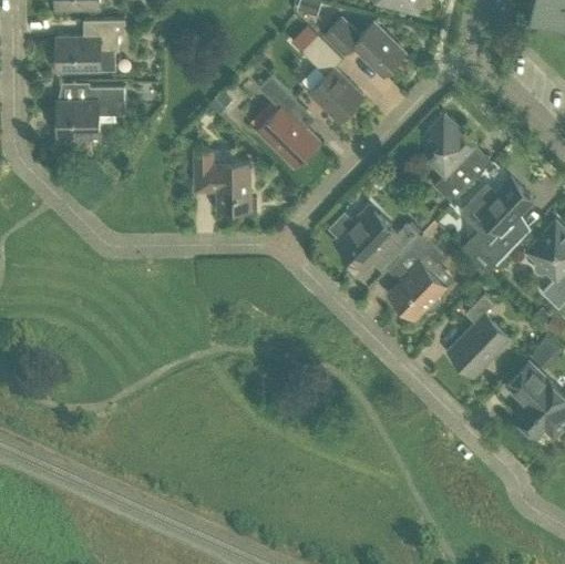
[(53,0),(54,11),(98,11),(98,0),(53,0)]
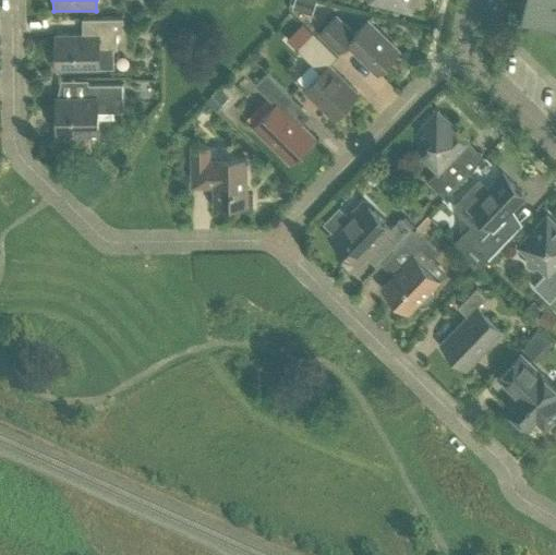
[(300,16),(304,3),(293,0),(292,0),(289,13),(300,16)]
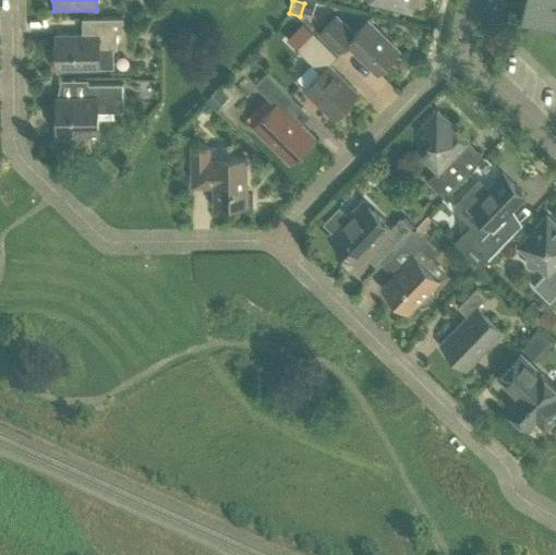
[(409,14),(412,0),(365,0),(366,3),(409,14)]
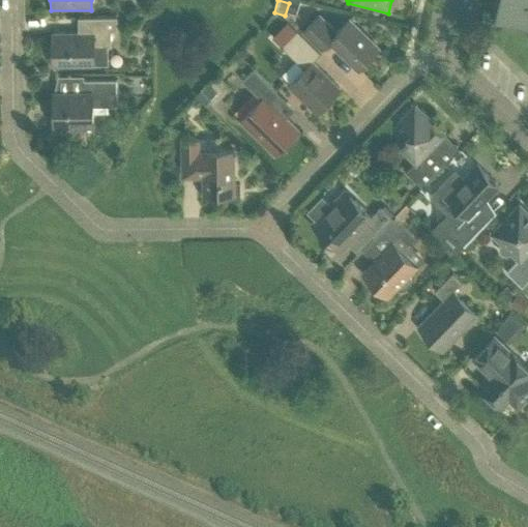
[(527,4),(509,0),(494,0),(494,4),(497,5),(493,20),(506,23),(505,27),(515,29),(516,26),(527,28),(527,4)]
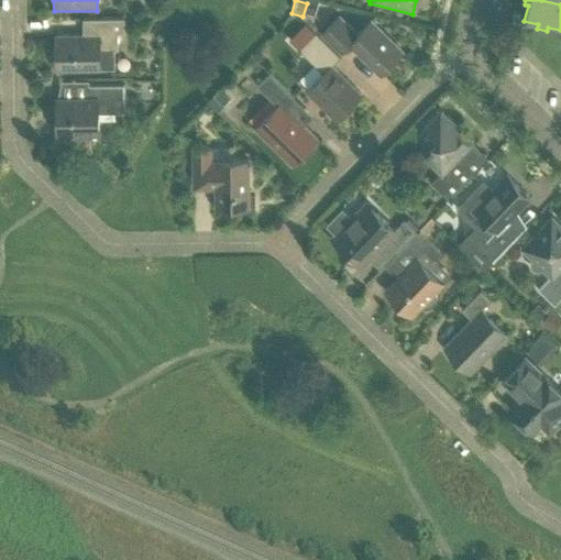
[(339,56),(348,47),(378,77),(400,55),(369,24),(355,37),(337,20),(319,37),(339,56)]
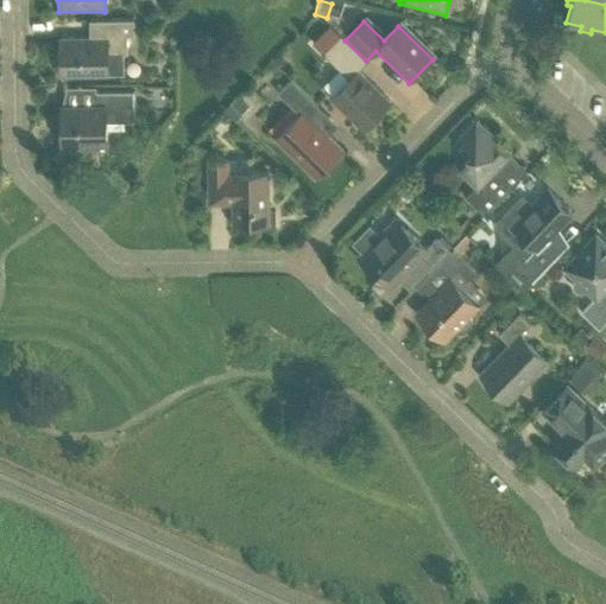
[(60,78),(106,77),(106,56),(126,56),(125,38),(132,38),(132,23),(87,23),(88,40),(58,42),(60,78)]
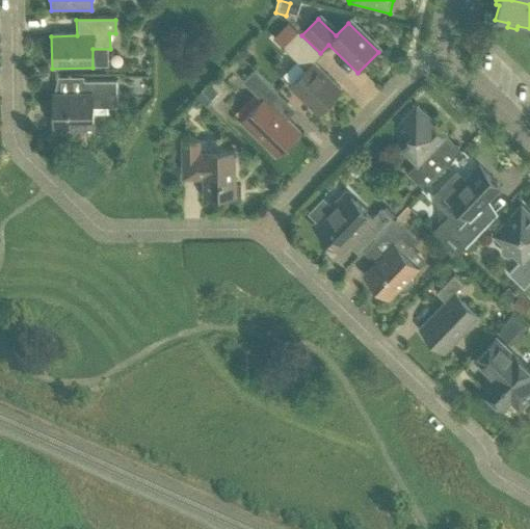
[(316,115),(339,91),(312,65),(320,56),(296,33),(281,49),(303,72),(288,88),(316,115)]
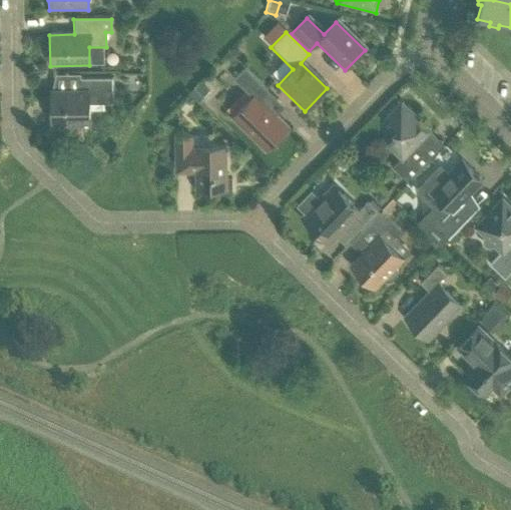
[(267,91),(243,69),(231,80),(250,99),(230,119),(265,152),(288,129),(258,100),(267,91)]
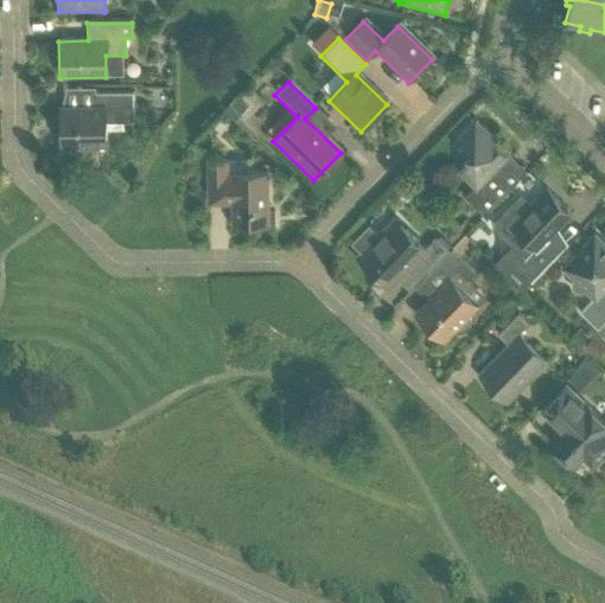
[(91,95),(91,110),(59,110),(59,151),(83,151),(83,146),(104,146),(104,124),(132,124),(132,95),(91,95)]
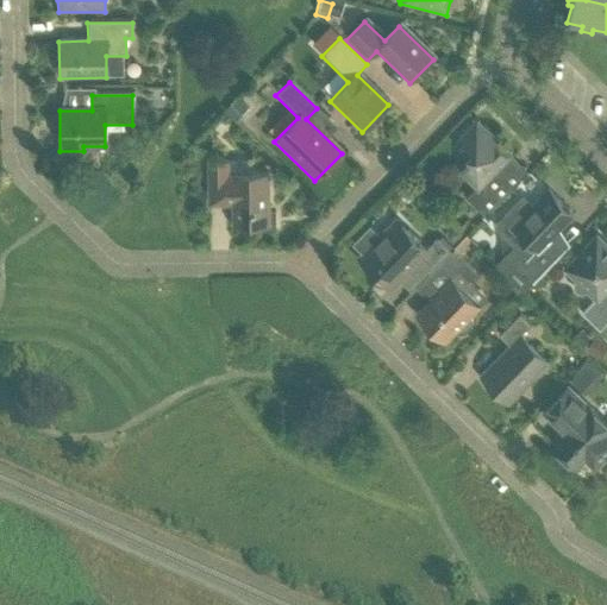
[(235,100),(221,114),(233,126),(246,112),(235,100)]
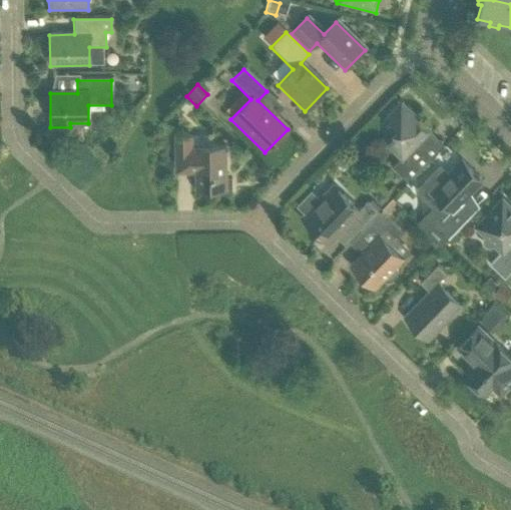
[(407,184),(431,159),(422,150),(433,139),(427,133),(428,132),(400,104),(385,119),(396,129),(394,132),(397,135),(386,146),(400,159),(391,168),(407,184)]
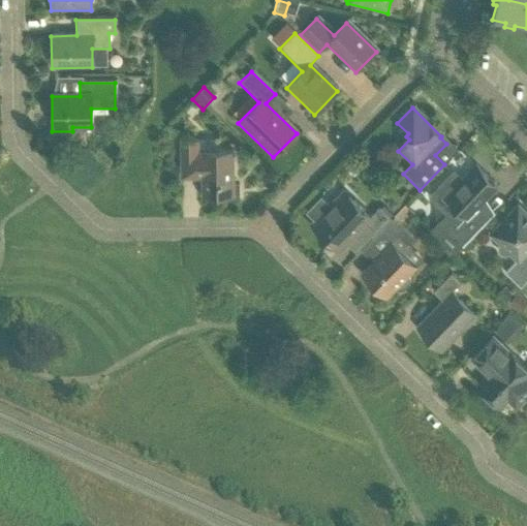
[(196,155),(196,143),(180,143),(180,167),(196,167),(200,167),(200,196),(221,196),(221,202),(238,202),(237,187),(231,187),(231,153),(200,153),(200,155),(196,155)]
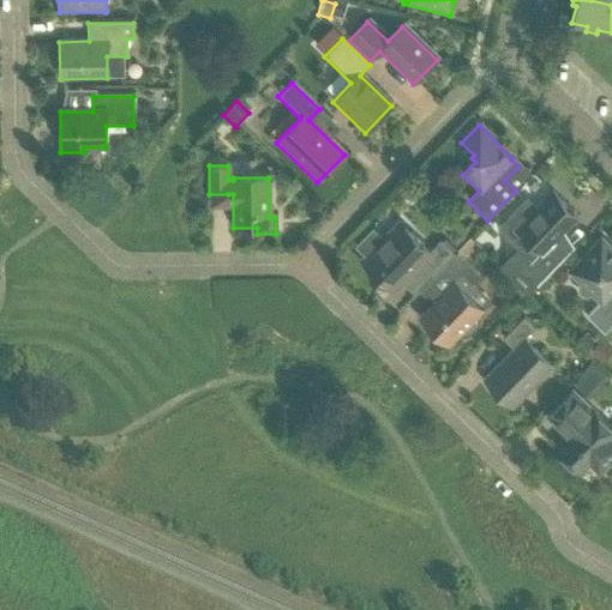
[(551,194),(534,211),(525,203),(507,221),(505,222),(532,248),(513,267),(534,289),(563,259),(550,246),(576,219),(551,194)]
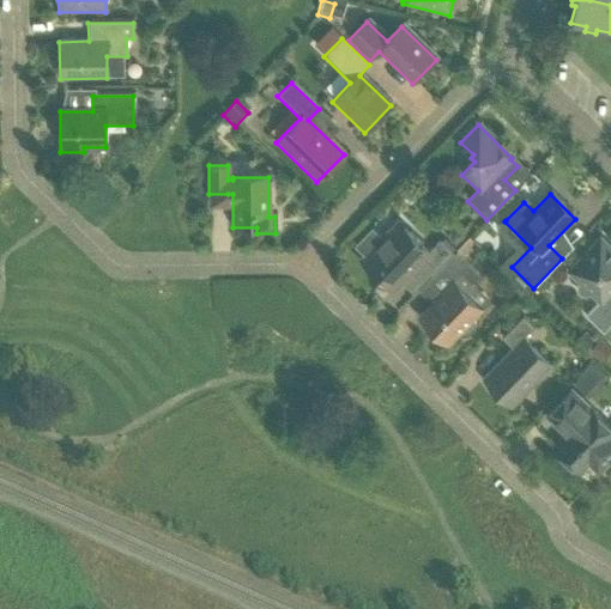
[(498,251),(512,239),(494,221),(481,233),(498,251)]
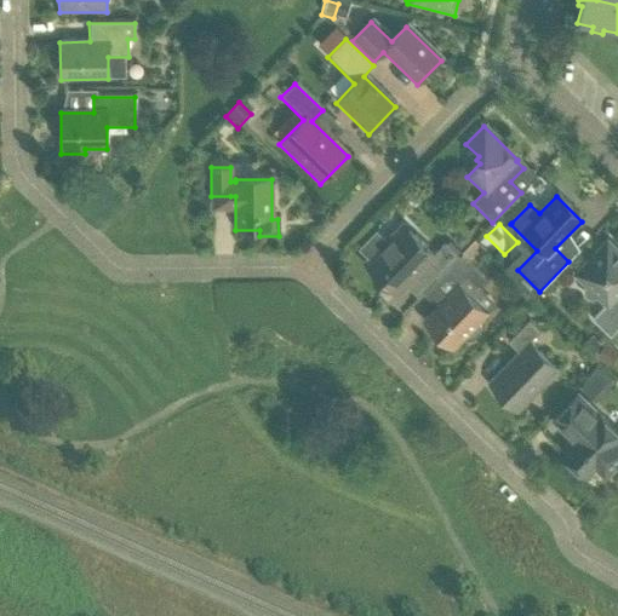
[(453,239),(453,246),(459,252),(469,241),(458,231),(453,239)]
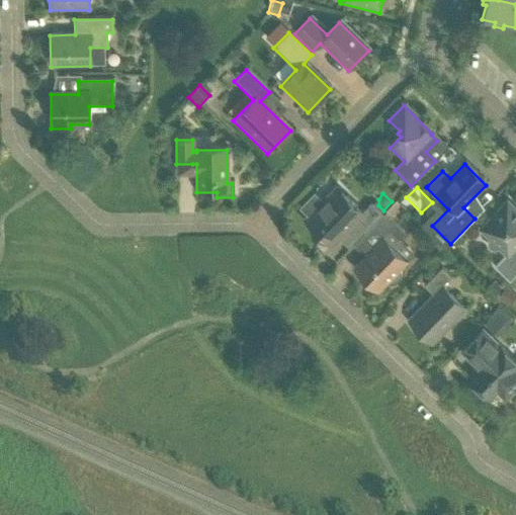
[(339,204),(330,195),(321,204),(313,195),(298,210),(311,222),(308,226),(331,247),(352,226),(362,235),(380,216),(369,205),(361,213),(345,198),(339,204)]
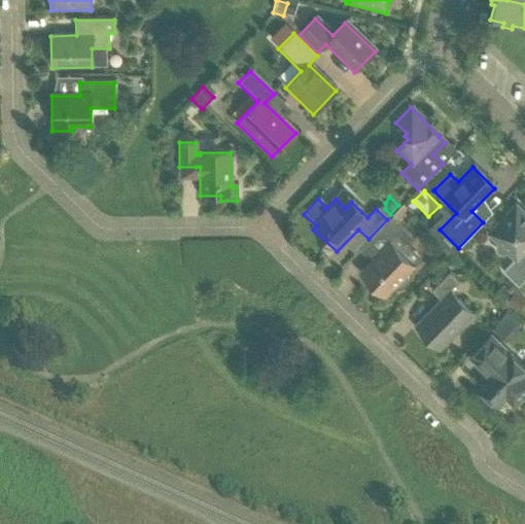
[(503,238),(497,243),(495,246),(494,250),(495,253),(497,256),(500,257),(504,256),(508,253),(514,259),(501,273),(517,288),(524,279),(524,218),(515,208),(494,229),(503,238)]
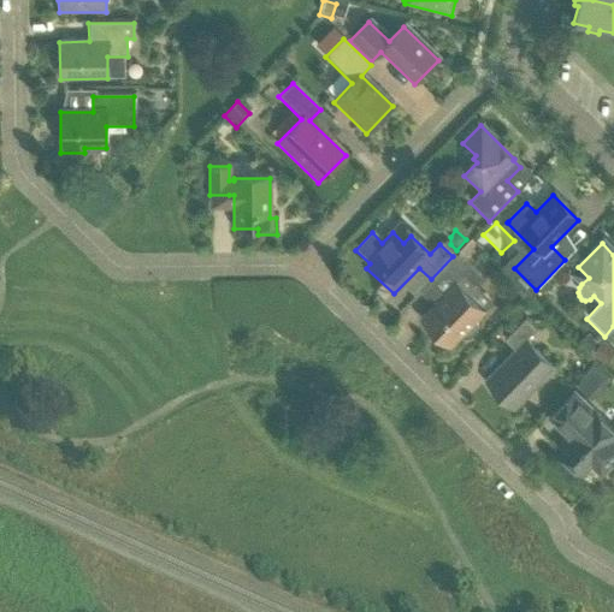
[(448,348),(456,339),(467,338),(474,332),(474,321),(483,312),(467,297),(483,280),(456,255),(418,293),(432,307),(420,320),(448,348)]
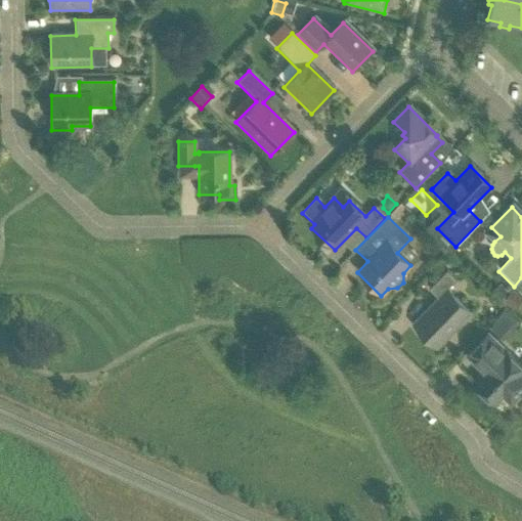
[(411,326),(416,330),(417,334),(420,338),(424,337),(436,349),(470,314),(446,291),(454,281),(445,272),(428,292),(437,300),(411,326)]
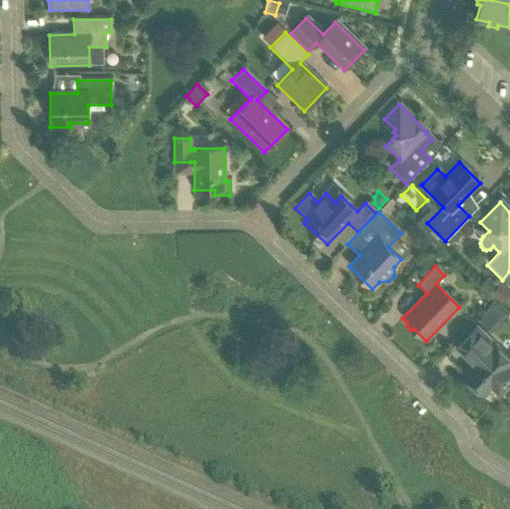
[(491,334),(508,317),(494,303),(477,321),(491,334)]
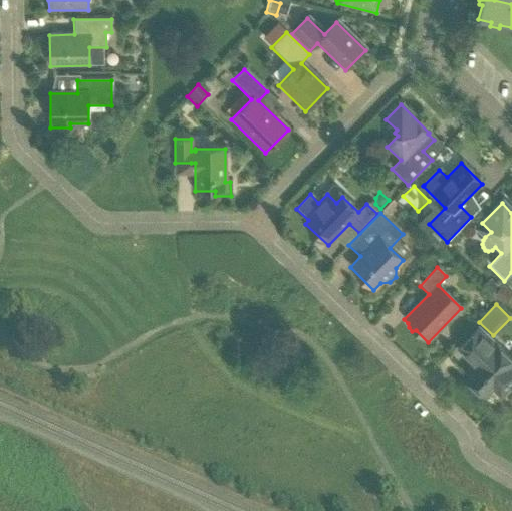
[(484,398),(492,390),(500,398),(511,385),(511,362),(478,329),(458,349),(468,359),(471,355),(474,358),(474,364),(463,376),(484,398)]
